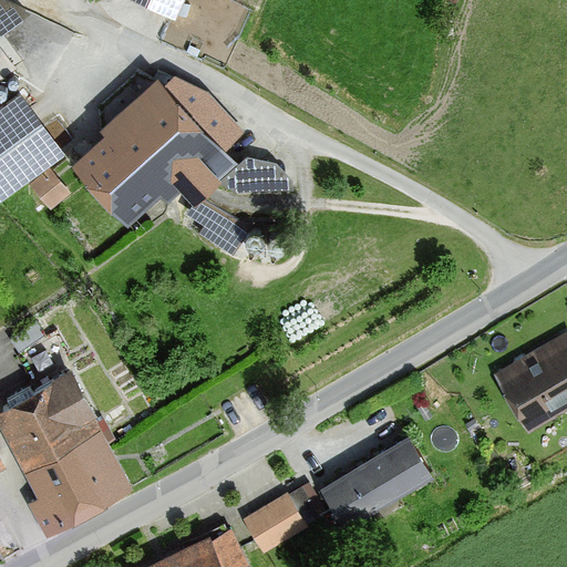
[(0,0),(0,37),(30,16),(1,0),(0,0)]
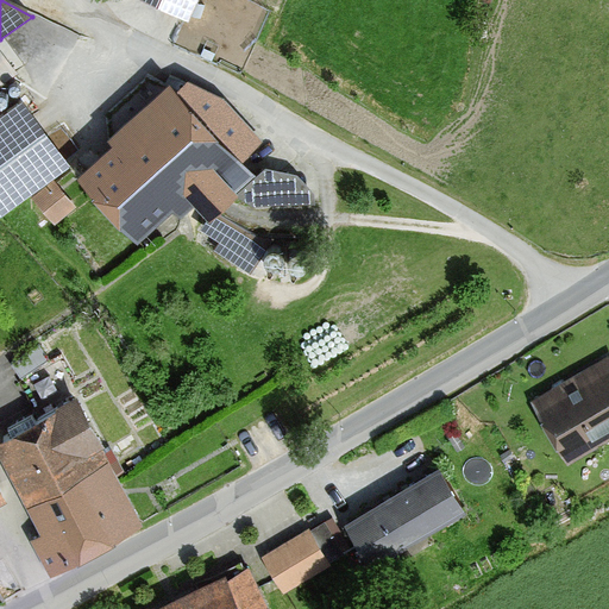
[(196,0),(137,0),(184,24),(196,0)]
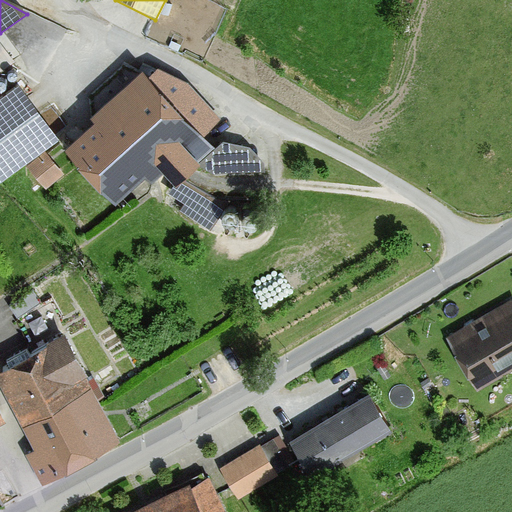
[(0,74),(13,65),(0,48),(0,74)]
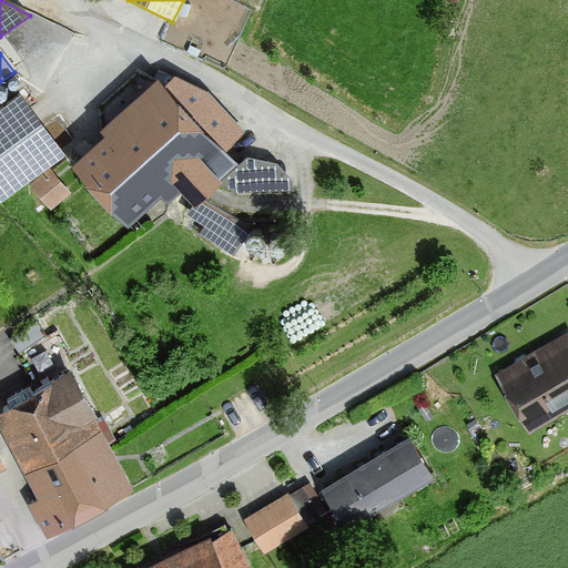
[(209,94),(159,73),(100,129),(104,133),(70,168),(128,227),(160,196),(169,204),(182,192),(194,205),(204,199),(223,184),(220,181),(236,165),(224,152),(244,132),(209,94)]
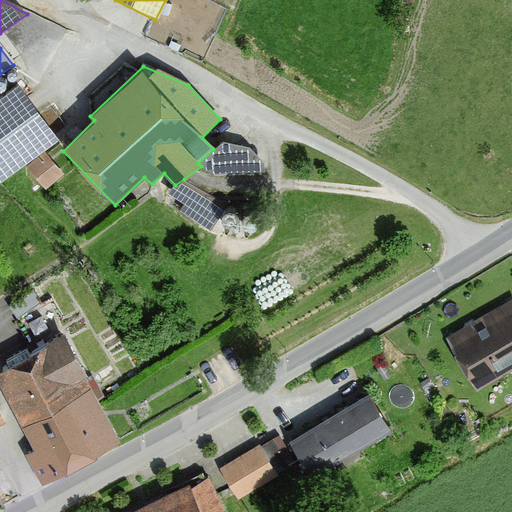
[(0,184),(61,140),(19,84),(0,97),(0,184)]
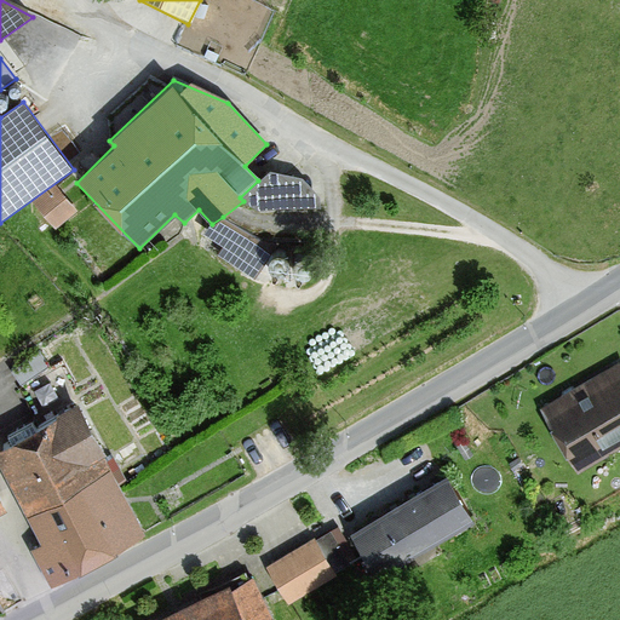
[(268,172),(258,181),(240,197),(244,201),(250,208),(259,213),(321,210),(320,197),(303,179),(268,172)]
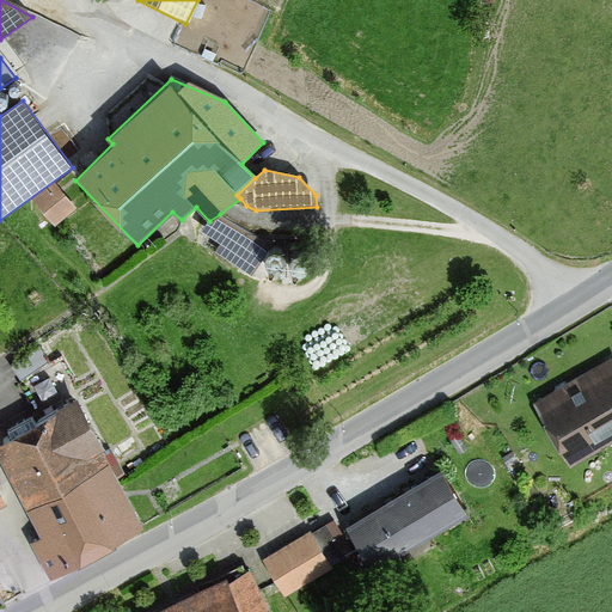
[(73,210),(50,184),(30,202),(53,228),(73,210)]
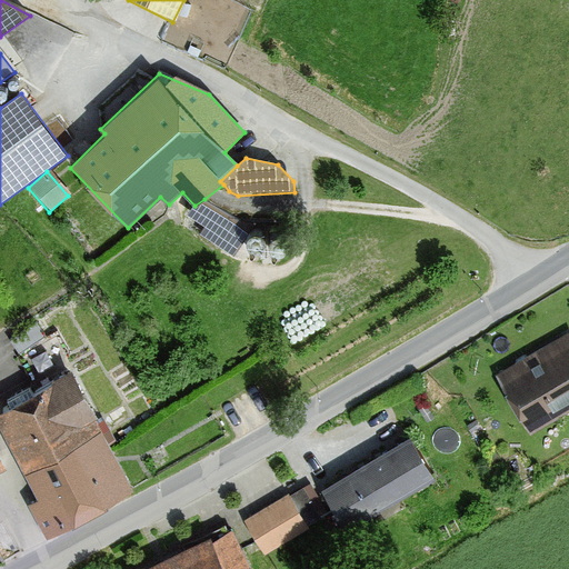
[(255,227),(205,199),(195,206),(192,208),(187,217),(203,228),(198,235),(233,258),(255,227)]
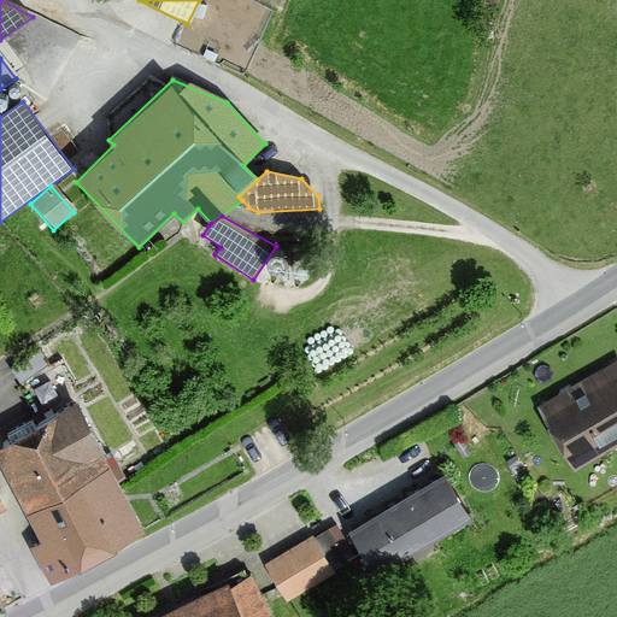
[(616,446),(616,365),(539,409),(574,471),(616,446)]
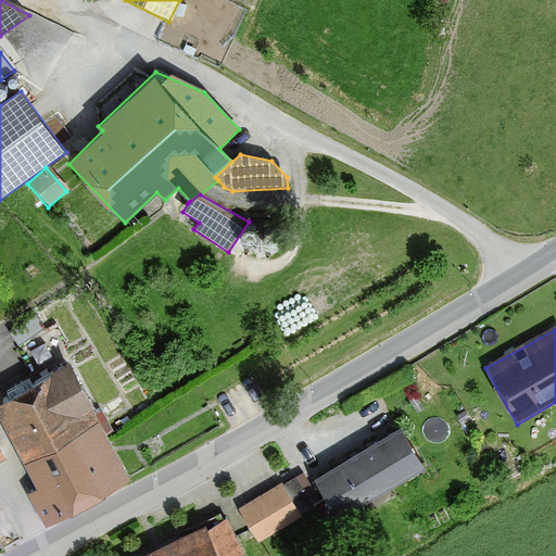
[(71,368),(0,401),(0,417),(50,521),(127,485),(71,368)]
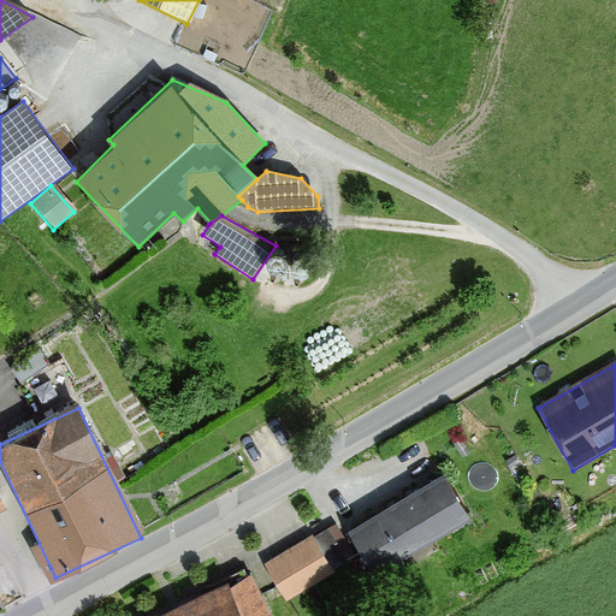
[(442,474),(351,527),(378,572),(468,519),(442,474)]
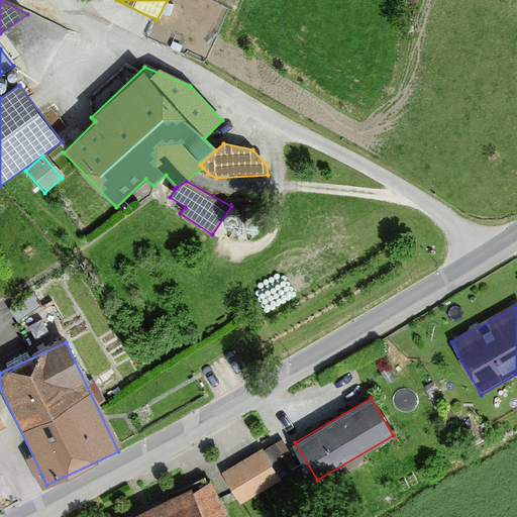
[(279,479),(262,450),(222,475),(239,503),(279,479)]
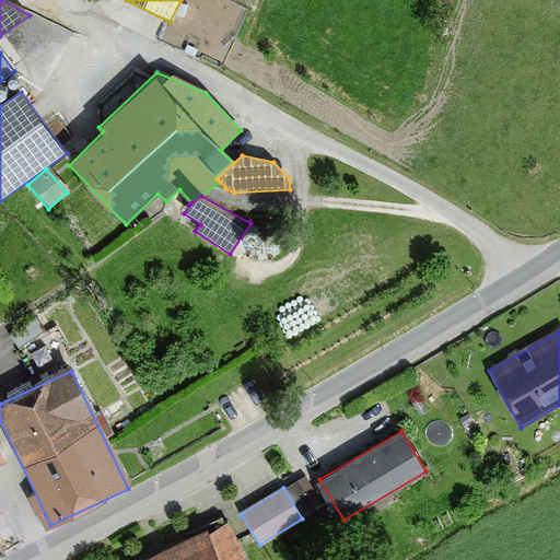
[(208,533),(206,528),(137,559),(243,559),(228,524),(208,533)]
